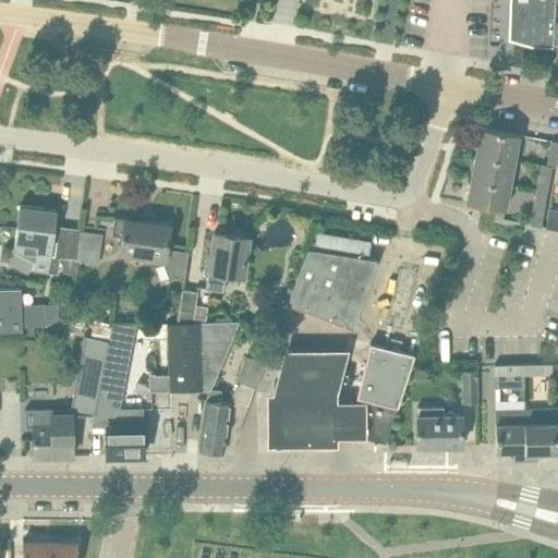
[(557,0),(511,0),(512,35),(534,41),(557,41),(557,0)]
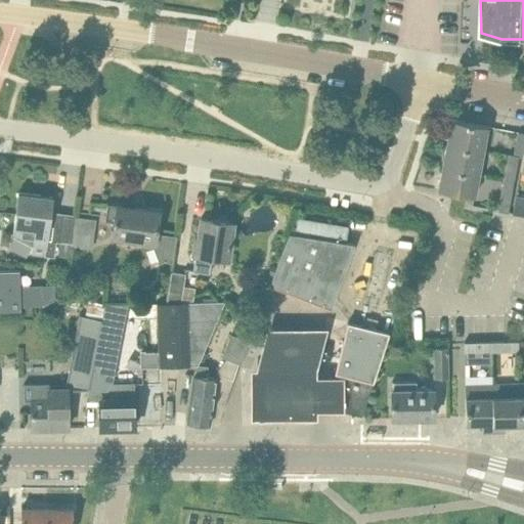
[(487,126),(450,120),(446,143),(482,149),(487,126)]
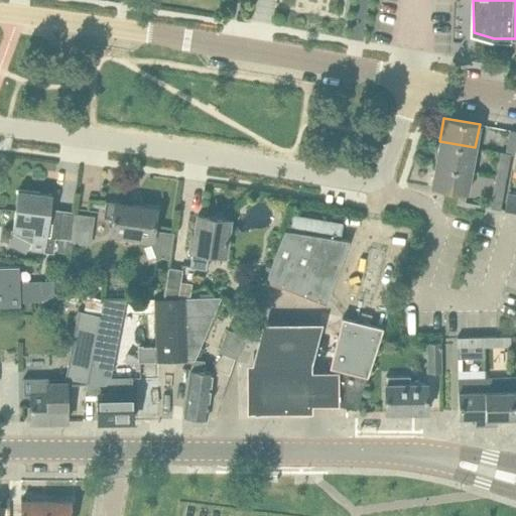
[(515,130),(510,130),(507,142),(515,143),(515,130)]
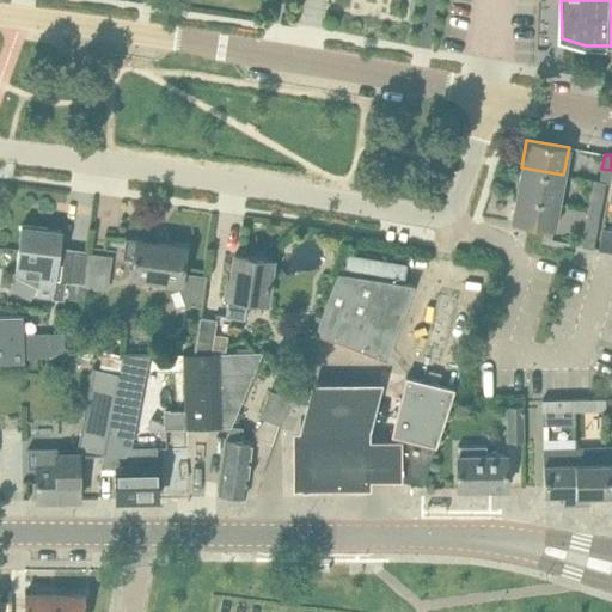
[(563,175),(521,167),(516,194),(558,202),(563,175)]
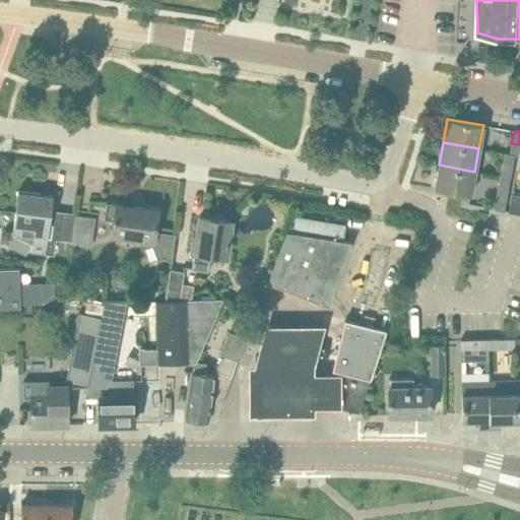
[(514,154),(504,153),(500,176),(510,178),(514,154)]
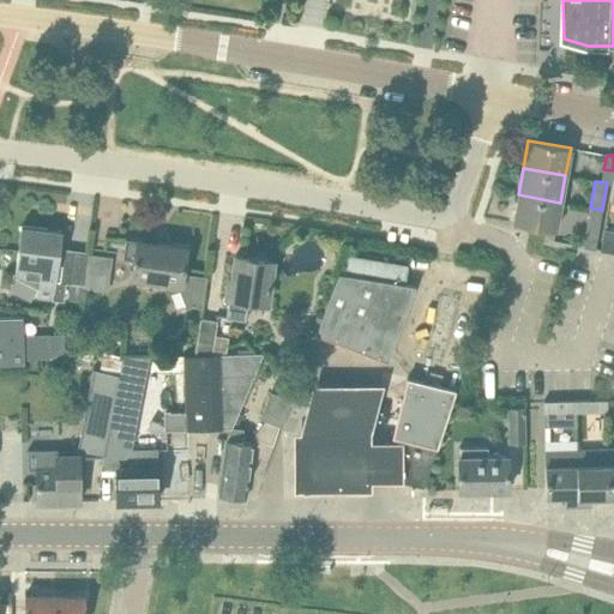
[(560,203),(518,194),(513,222),(555,230),(560,203)]
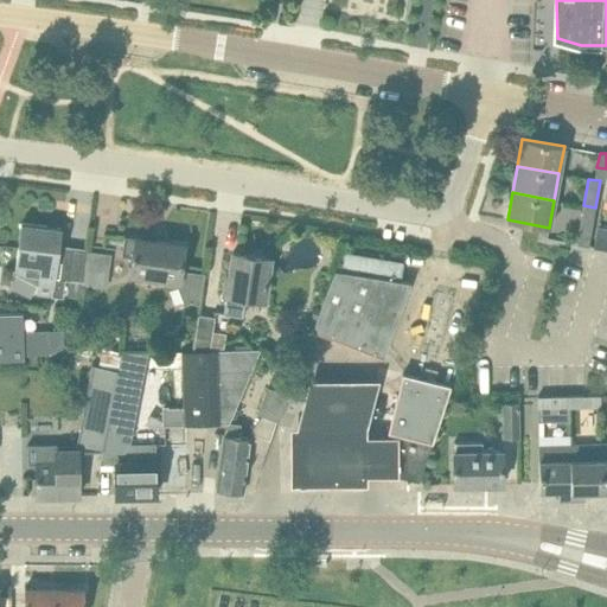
[(595,208),(583,205),(576,244),(588,246),(595,208)]
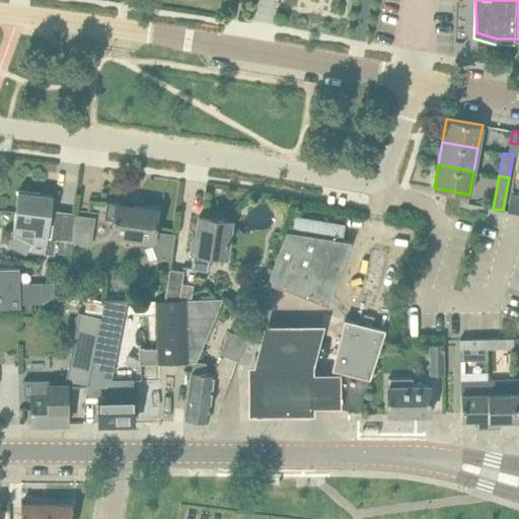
[(53,195),(17,191),(12,233),(33,235),(31,251),(45,253),(55,254),(57,239),(60,240),(64,214),(51,211),(53,195)]
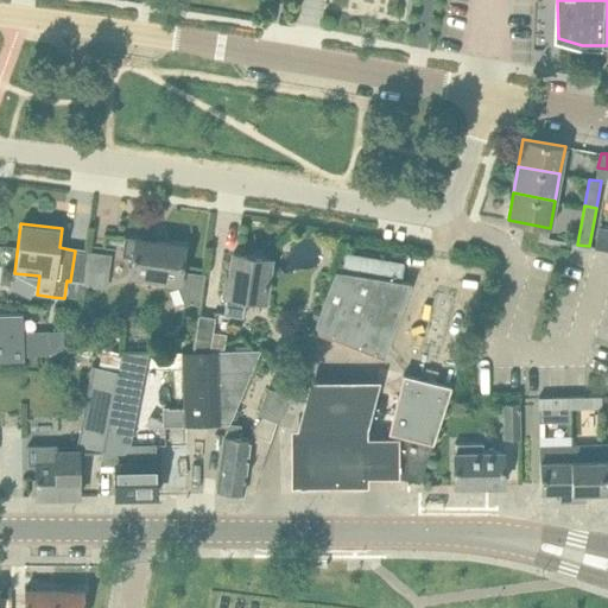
[(607,228),(599,227),(594,247),(607,249),(607,228)]
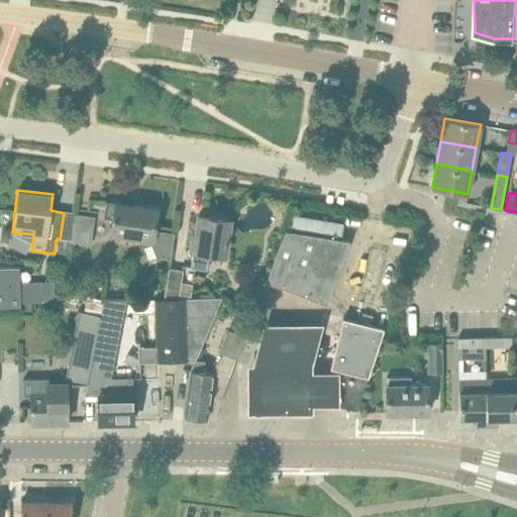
[(105,201),(103,218),(112,219),(110,233),(152,239),(151,245),(156,256),(170,259),(173,243),(174,232),(153,229),(157,208),(105,201)]
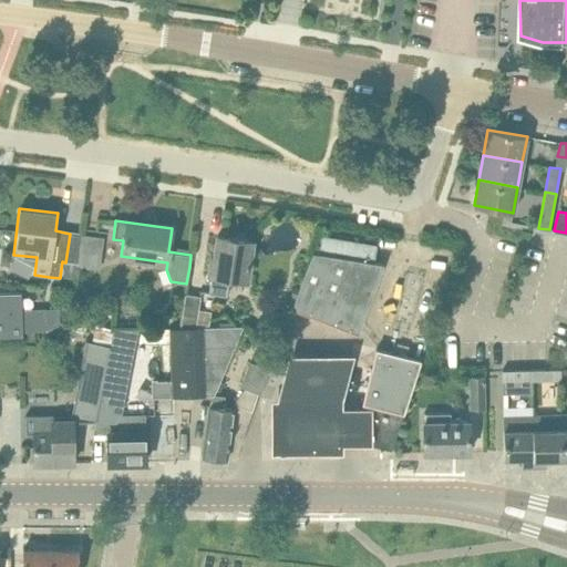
[(104,236),(82,234),(78,268),(100,270),(104,236)]
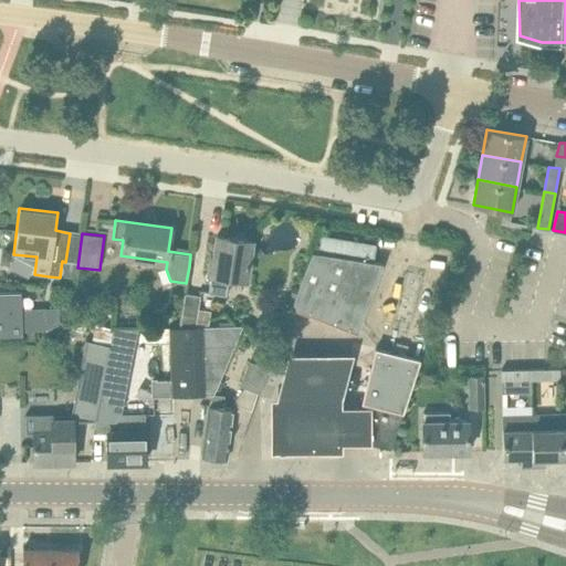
[(210,257),(208,274),(211,275),(209,294),(227,296),(229,278),(245,280),(252,240),(217,234),(213,257),(210,257)]
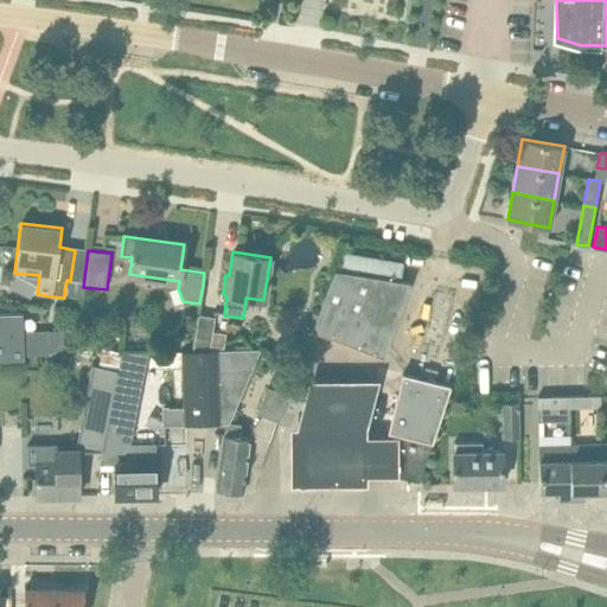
[(342,251),(336,269),(336,272),(333,272),(312,330),(383,356),(410,282),(398,280),(402,261),(342,251)]
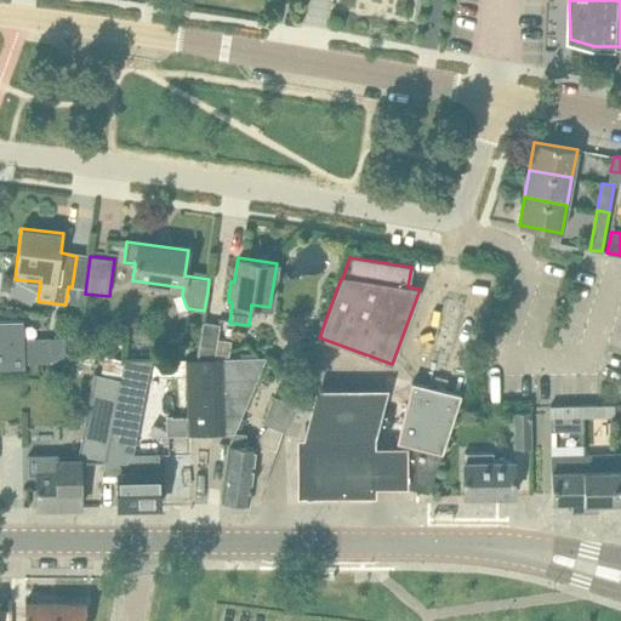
[(0,366),(23,366),(23,362),(52,362),(66,353),(64,337),(23,339),(22,319),(0,319),(0,366)]
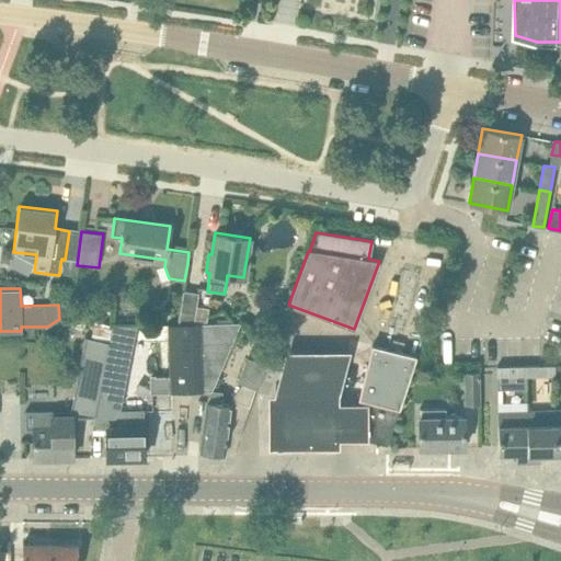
[(75,288),(73,299),(84,301),(87,289),(75,288)]
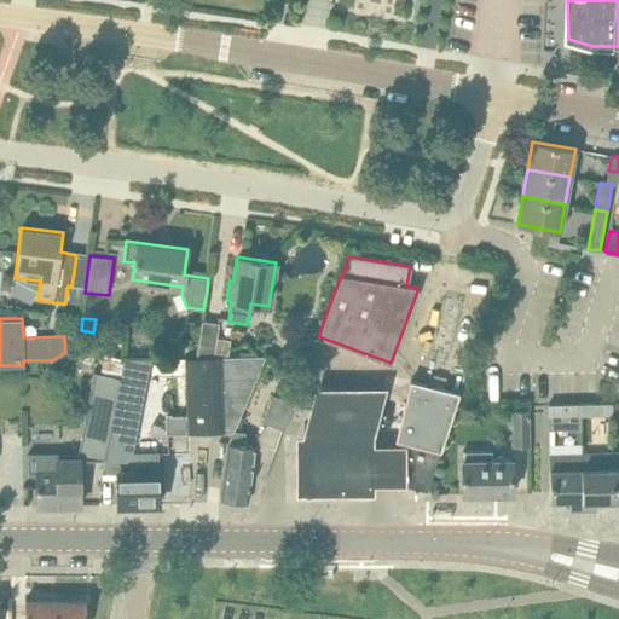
[(219,323),(202,320),(196,358),(213,357),(219,323)]
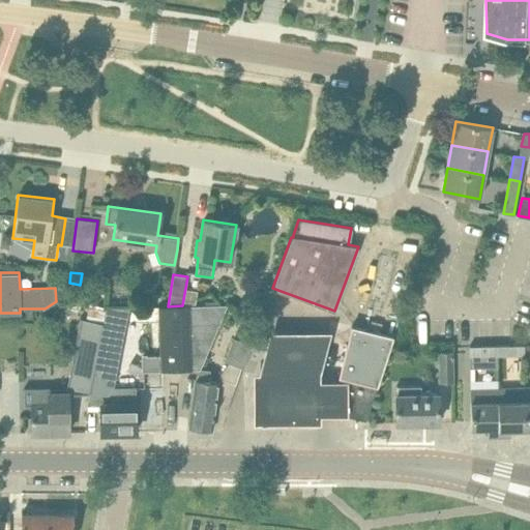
[(229,304),(195,305),(182,305),(168,306),(157,306),(159,355),(142,356),(143,371),(199,369),(195,379),(200,369),(229,304)]
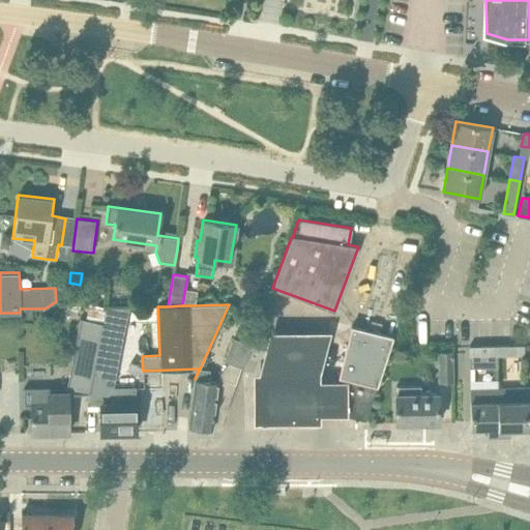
[(93,375),(90,393),(88,402),(100,405),(101,432),(136,432),(136,387),(116,388),(115,379),(128,306),(106,306),(93,375)]
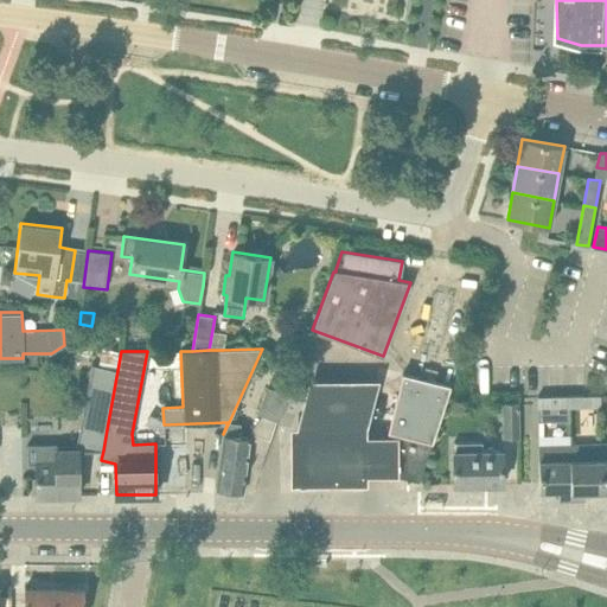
[(117,369),(93,365),(83,410),(91,413),(84,451),(103,451),(117,369)]
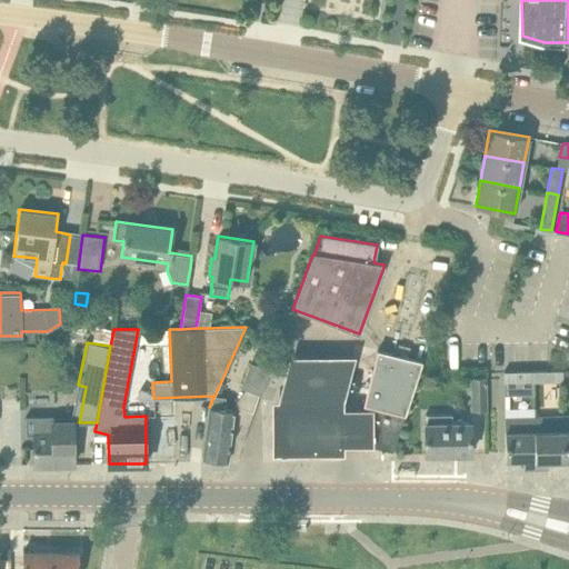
[(421,361),(377,350),(363,403),(370,405),(363,435),(372,437),(370,446),(392,451),(421,361)]
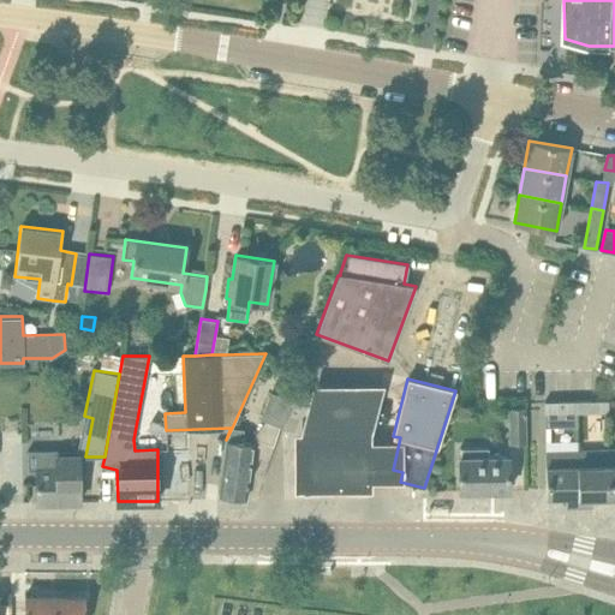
[(260,418),(266,421),(281,427),(291,400),(270,392),(260,418)]
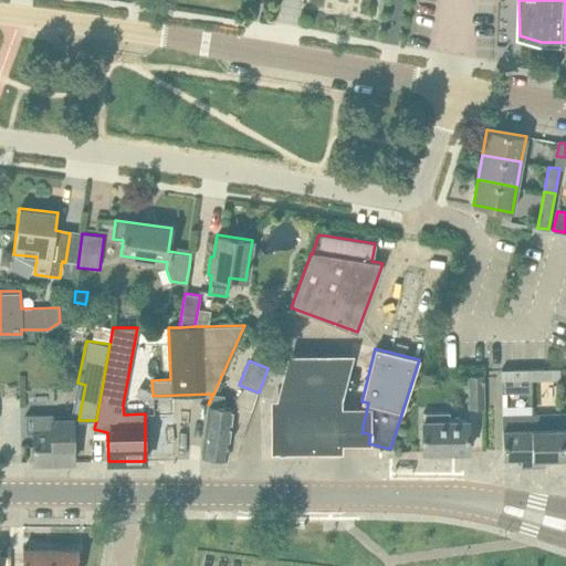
[(271,460),(342,460),(342,453),(342,451),(370,451),(370,416),(341,417),(339,406),(344,391),(352,367),(353,362),(287,364),(286,368),(281,394),(276,409),(270,408),(271,429),(271,453),(271,460)]
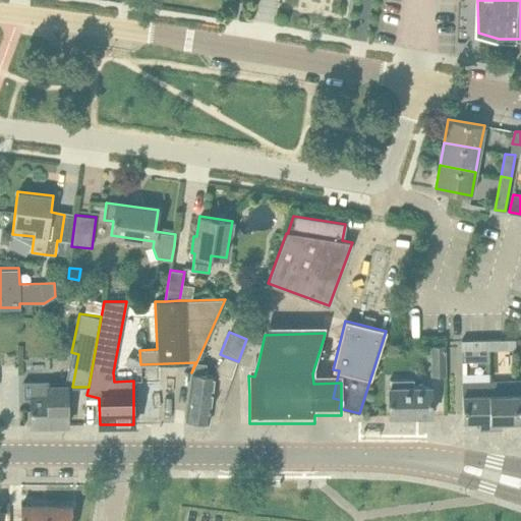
[(515,349),(515,339),(487,340),(488,356),(488,350),(515,349)]
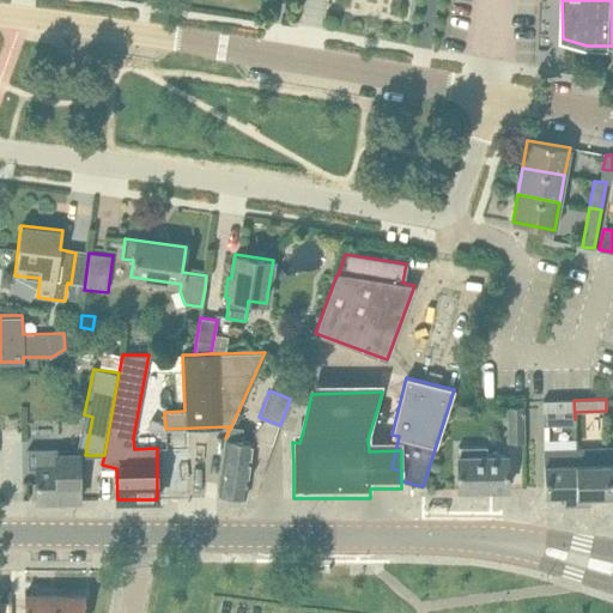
[(575,419),(574,400),(542,401),(542,426),(575,425),(575,419)]
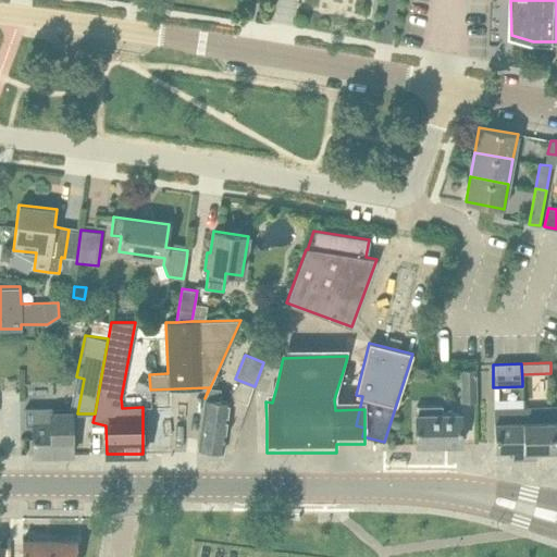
[(477,401),(475,369),(460,369),(461,401),(477,401)]
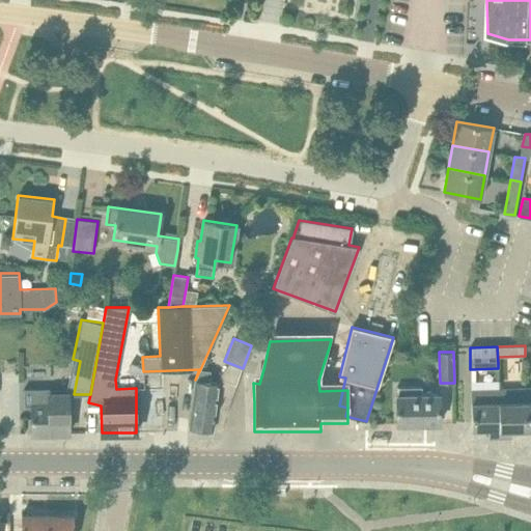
[(210,370),(200,369),(195,380),(190,428),(212,430),(216,399),(217,399),(219,383),(208,382),(210,370)]
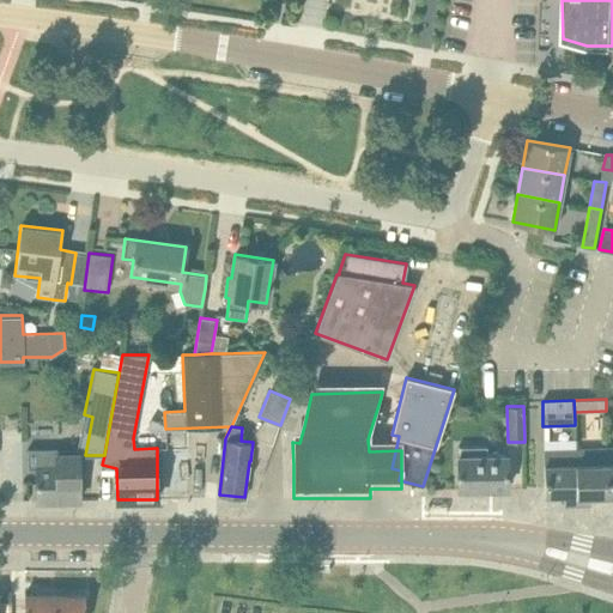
[(457,447),(457,490),(507,489),(507,455),(487,455),(486,445),(457,447)]
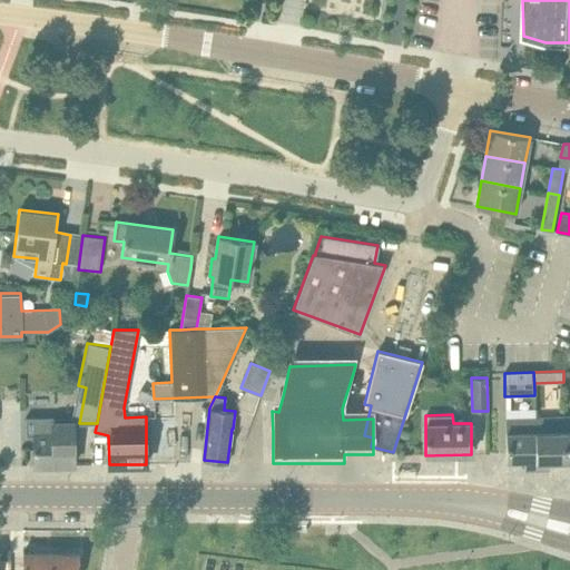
[(564,416),(536,418),(537,467),(564,467),(564,416)]
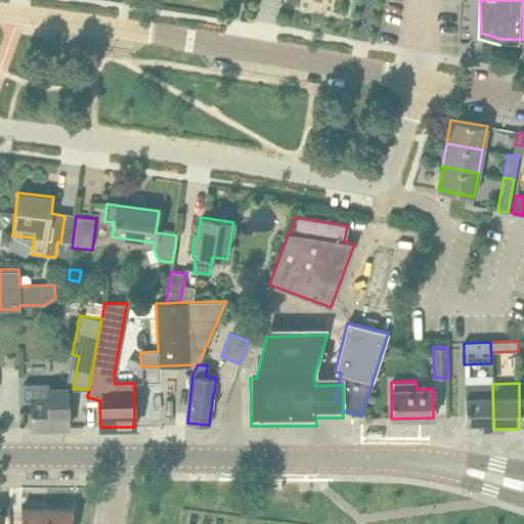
[(32,401),(32,428),(68,428),(68,388),(49,388),(49,384),(24,385),(24,401),(32,401)]
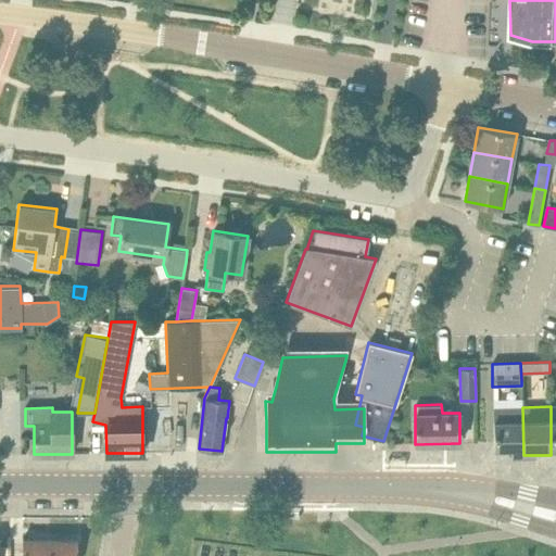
[(523,455),(522,407),(493,407),(494,456),(523,455)]
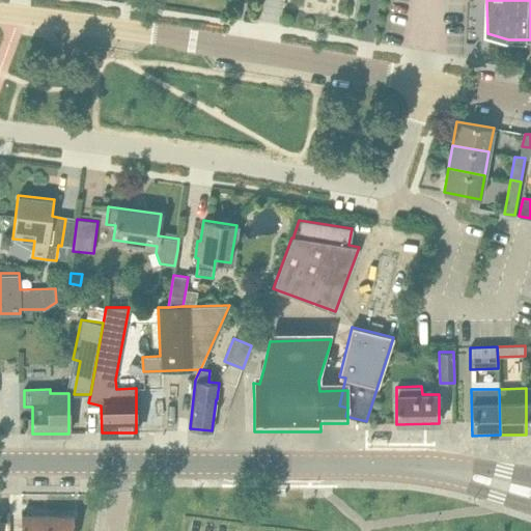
[(47,530),(48,514),(22,514),(21,530),(47,530)]
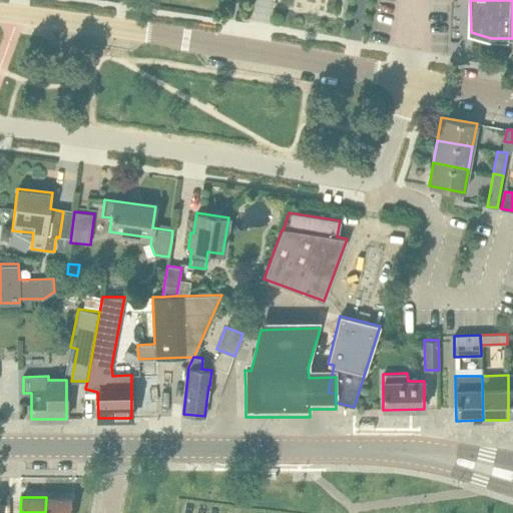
[(70,512),(71,497),(46,497),(45,512),(70,512)]
